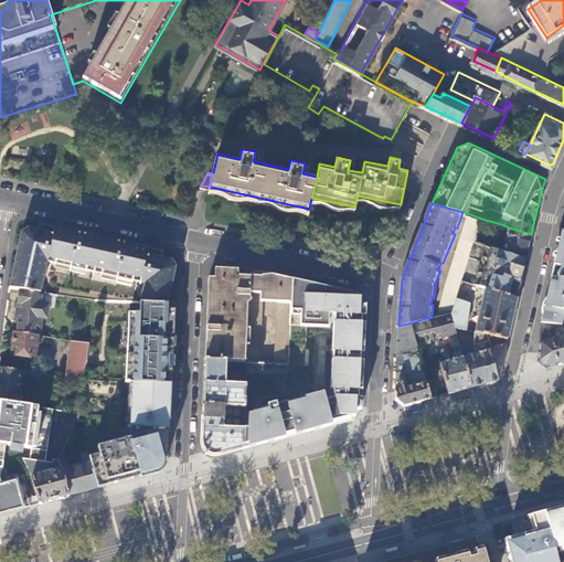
[(481,219),(470,214),(440,314),(451,311),(456,296),(475,240),(481,219)]
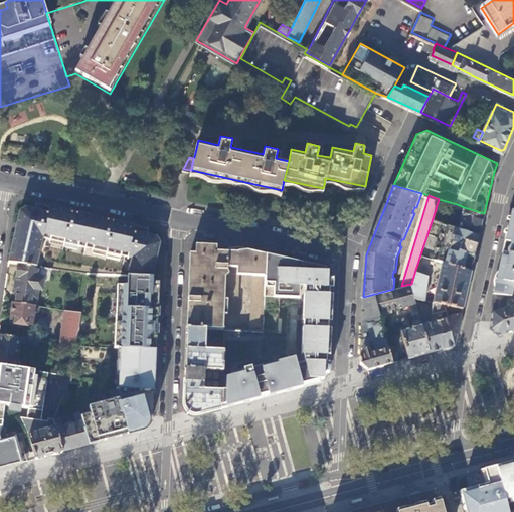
[(457,204),(439,199),(433,218),(443,221),(448,223),(453,207),(456,208),(457,204)]
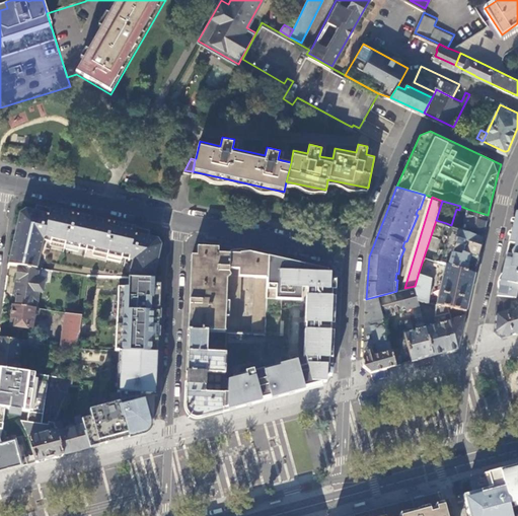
[(49,205),(39,203),(37,209),(48,211),(49,205)]
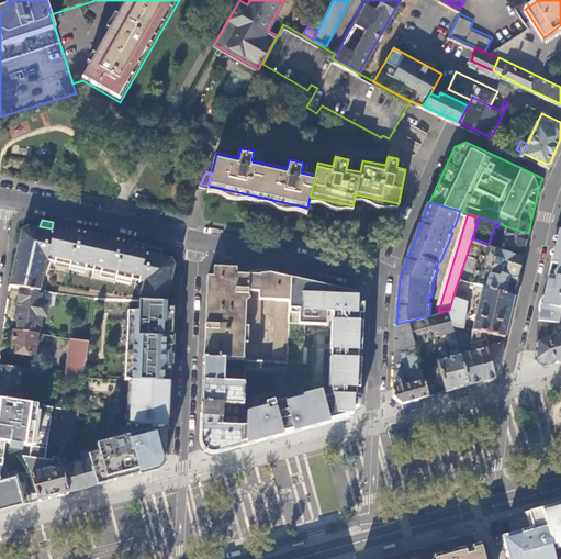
[(22,231),(10,283),(21,284),(55,290),(96,295),(139,298),(168,299),(176,260),(172,256),(161,253),(152,250),(153,244),(53,222),(52,228),(40,226),(32,224),(22,231)]
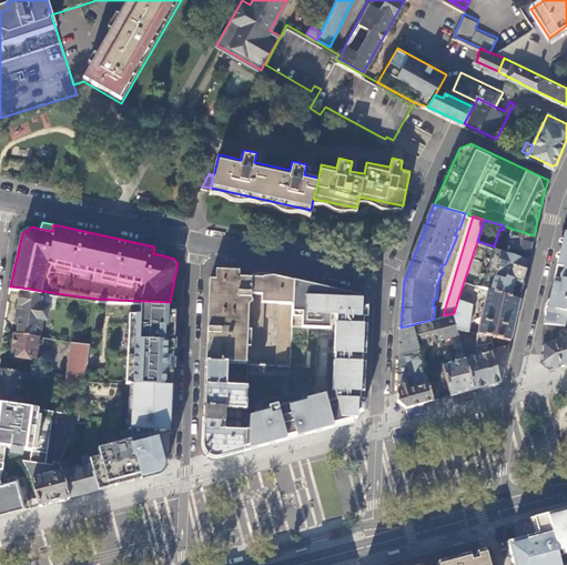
[(506,250),(529,256),(534,235),(512,229),(506,250)]
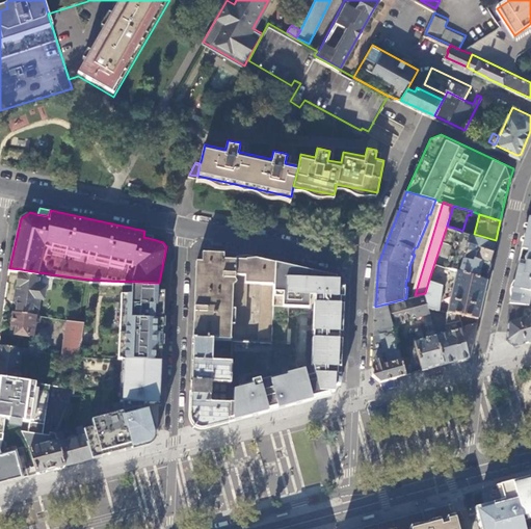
[(462,231),(457,229),(446,266),(457,269),(486,279),(496,240),(474,234),(462,231)]
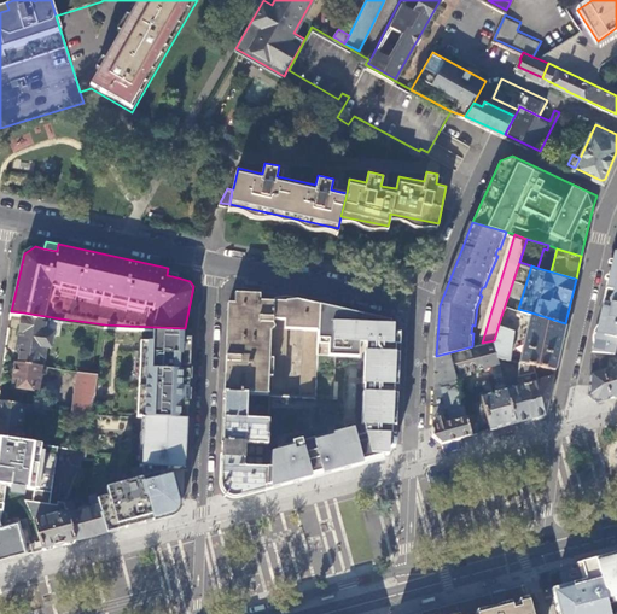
[(179,270),(168,268),(167,275),(178,278),(179,270)]
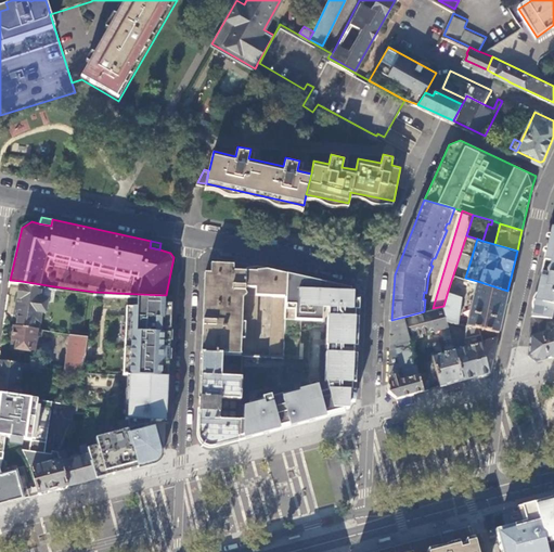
[(549,269),(550,269),(553,270),(553,247),(546,246),(544,257),(552,258),(551,261),(550,261),(548,262),(548,264),(546,266),(548,268),(549,269)]
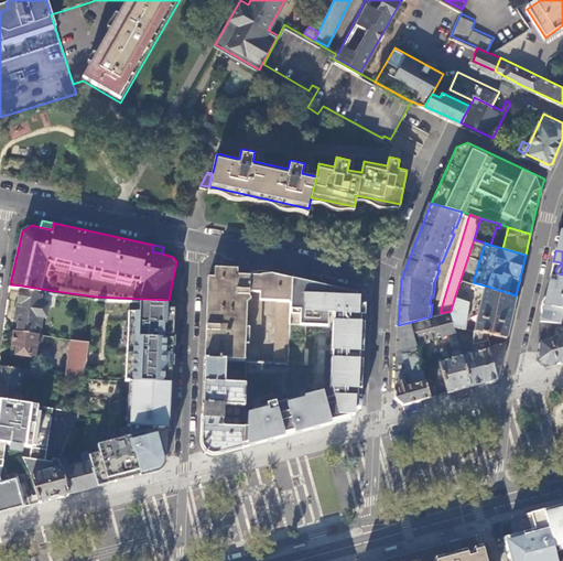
[(206,347),(205,355),(246,357),(259,358),(261,297),(280,298),(277,359),(289,360),(290,355),(291,321),(292,288),(293,277),(281,276),(281,274),(250,272),(238,271),(238,266),(216,265),(215,274),(209,273),(206,345),(206,347)]
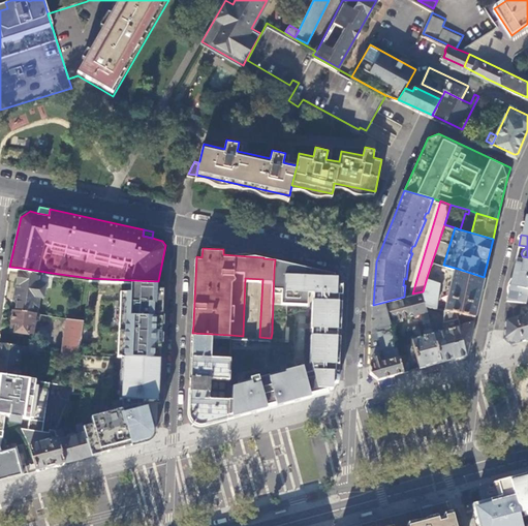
[(517,255),(515,266),(521,268),(524,256),(523,256),(517,255)]
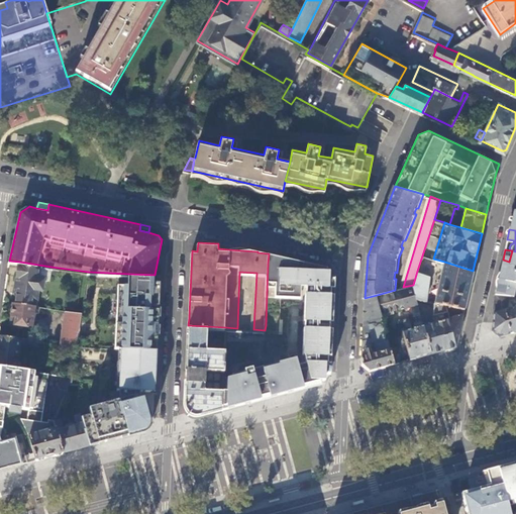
[(503,260),(496,293),(509,295),(515,296),(515,291),(511,291),(511,286),(515,286),(515,251),(512,250),(509,262),(503,260)]
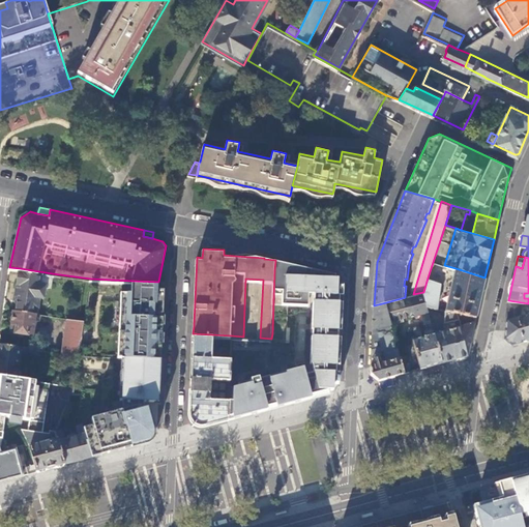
[(318,386),(328,387),(333,387),(333,380),(340,380),(344,283),(335,283),(335,273),(290,263),(290,271),(274,270),(273,301),(289,302),(289,301),(307,302),(307,291),(315,292),(311,361),(313,361),(315,371),(318,370),(319,374),(318,374),(317,374),(316,375),(316,376),(316,377),(316,378),(316,379),(317,379),(319,380),(318,386)]
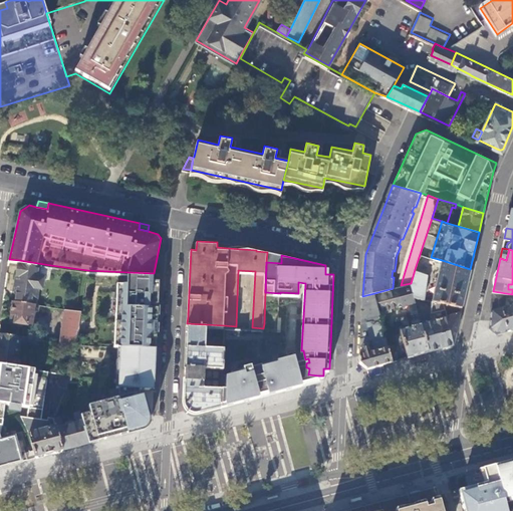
[(16,300),(35,302),(37,303),(39,287),(42,287),(43,286),(45,276),(49,277),(50,265),(19,260),(16,283),(15,284),(14,289),(17,290),(16,300)]
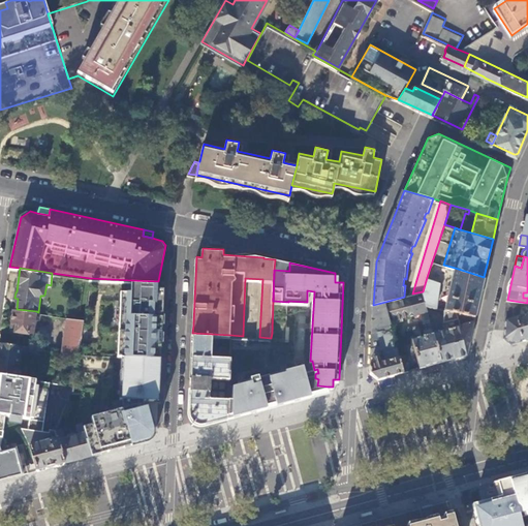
[(445,308),(475,314),(484,277),(455,268),(445,308)]
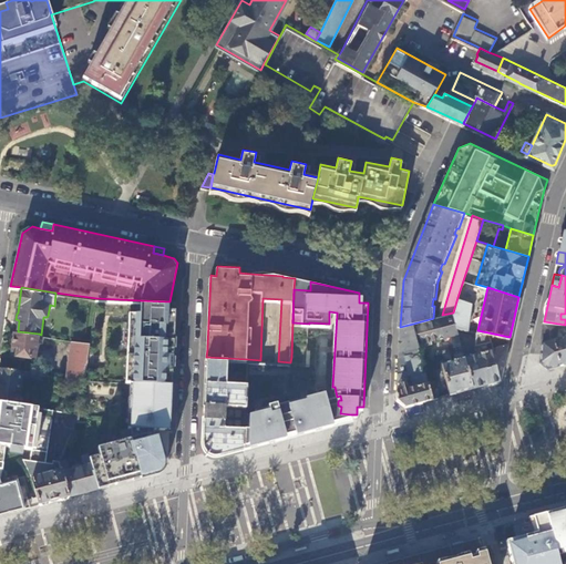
[(453,313),(458,325),(469,328),(474,303),(458,297),(453,313)]
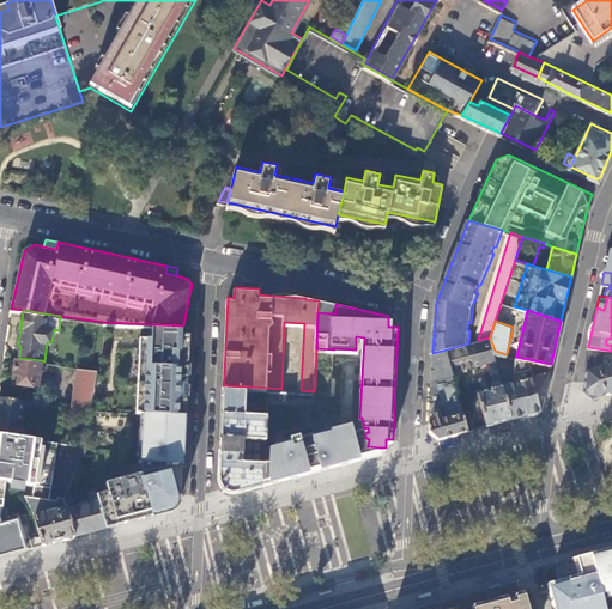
[(152,324),(152,336),(140,335),(137,410),(146,410),(186,413),(191,332),(183,332),(183,326),(152,324)]
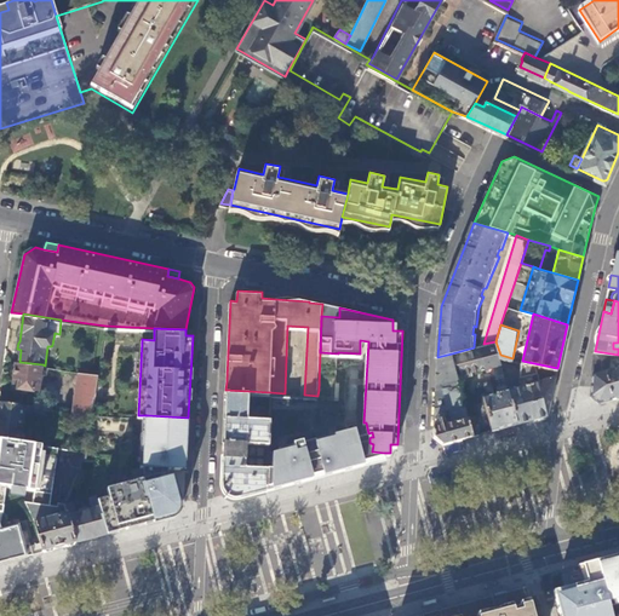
[(483,344),(474,347),(452,353),(457,374),(502,362),(500,355),(496,341),(483,344)]
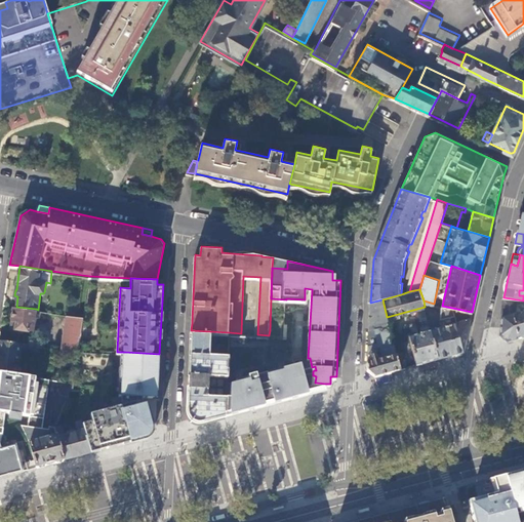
[(517,299),(504,297),(500,332),(509,338),(523,334),(523,306),(522,307),(523,310),(517,312),(517,299)]
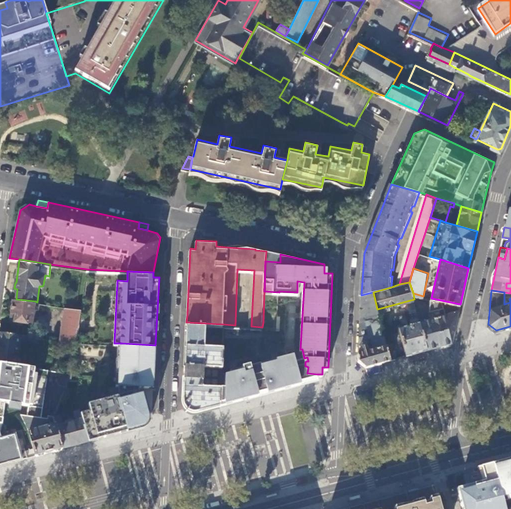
[(373,292),(361,295),(360,321),(366,319),(379,316),(377,309),(373,292)]
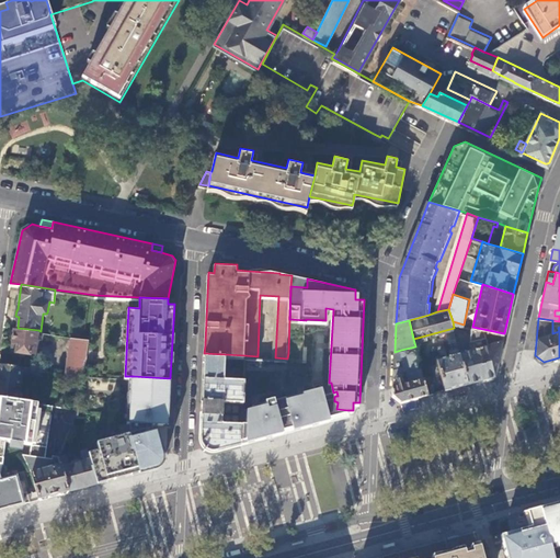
[(18,328),(14,327),(12,346),(12,348),(13,349),(13,350),(30,352),(31,351),(35,352),(38,330),(18,328)]
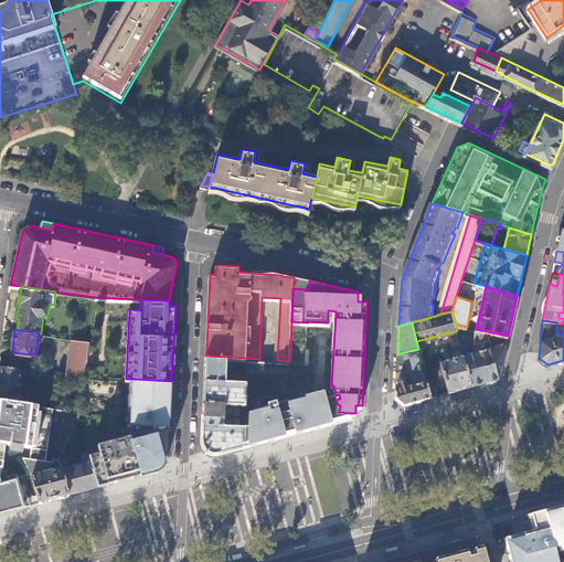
[(437,348),(449,391),(461,388),(499,378),(508,336),(476,329),(474,338),(460,341),(464,351),(460,352),(460,354),(451,358),(447,346),(437,348)]
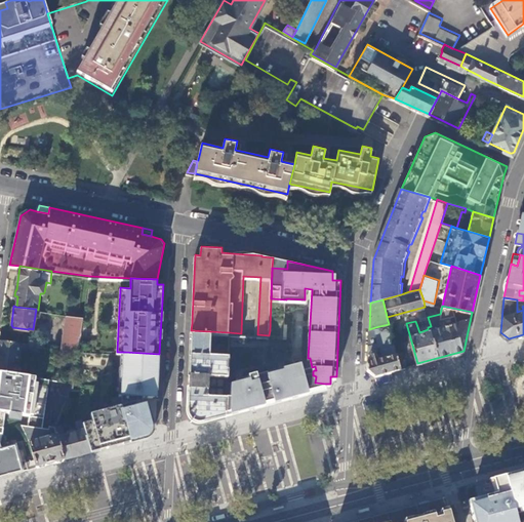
[(67,314),(62,348),(74,350),(77,350),(79,335),(80,335),(83,316),(67,314)]
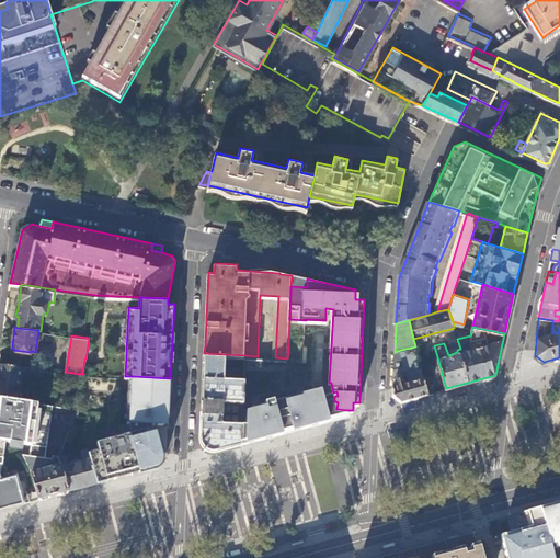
[(415,346),(401,350),(406,365),(410,380),(404,383),(402,376),(400,374),(398,375),(397,377),(398,384),(392,385),(392,394),(402,400),(412,398),(429,394),(424,378),(421,364),(416,350),(415,346)]
